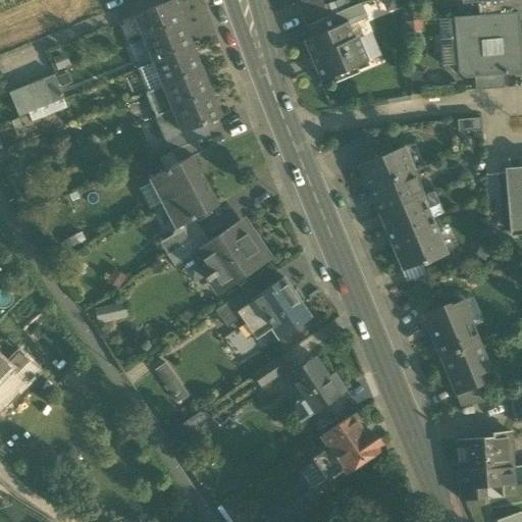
[(134,15),(144,39),(181,23),(172,0),(134,15)]
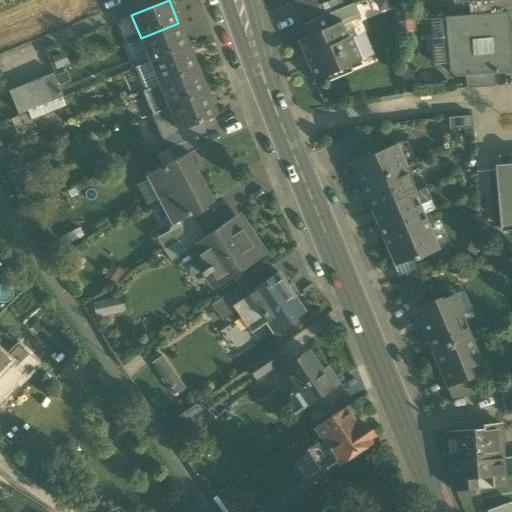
[(326,15),(321,17),(314,0),(299,0),(296,1),(290,4),(299,26),(304,37),(330,26),(326,15)]
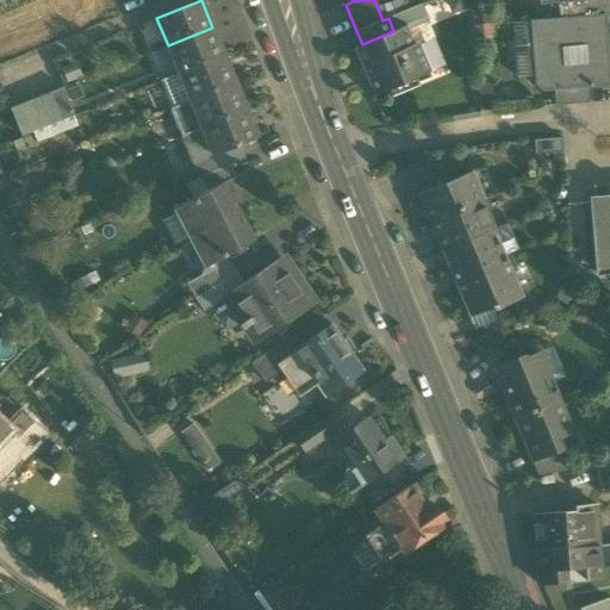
[(467,0),(444,0),(452,16),(471,7),(467,0)]
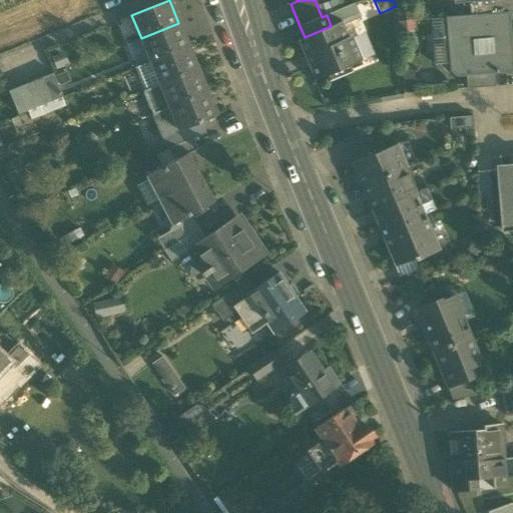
[(470,4),(470,16),(503,14),(502,1),(470,4)]
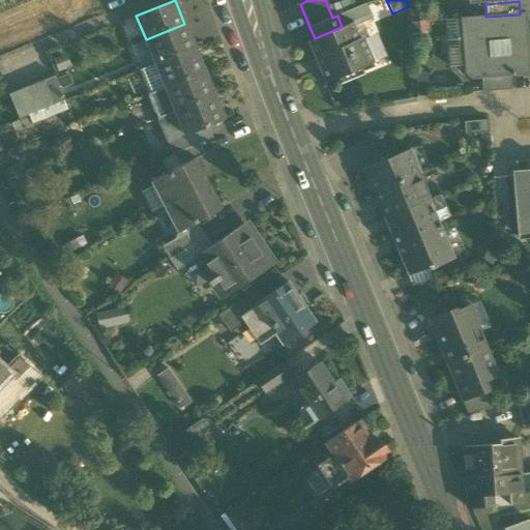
[(372,19),(365,3),(337,16),(342,27),(353,22),(355,26),(372,19)]
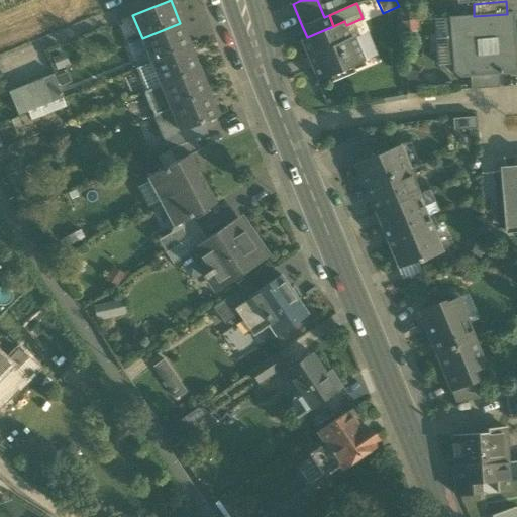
[(453,73),(459,79),(470,78),(498,76),(516,73),(516,62),(516,60),(513,57),(512,46),(516,45),(514,31),(511,31),(511,26),(512,26),(511,15),(513,15),(513,13),(507,14),(474,16),(448,19),(452,65),(453,73)]
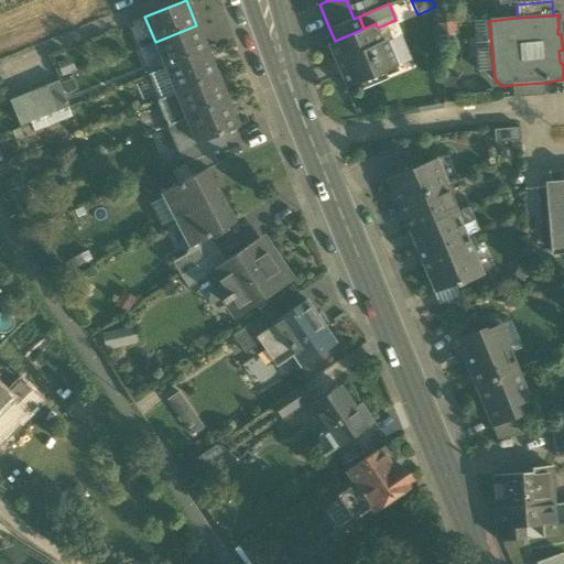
[(398,19),(396,20),(378,28),(382,41),(387,39),(399,67),(384,73),(388,79),(418,67),(398,19)]
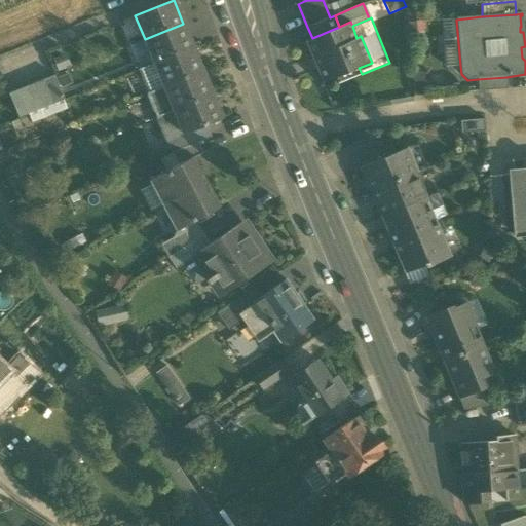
[(445,68),(460,66),(456,20),(441,21),(445,68)]
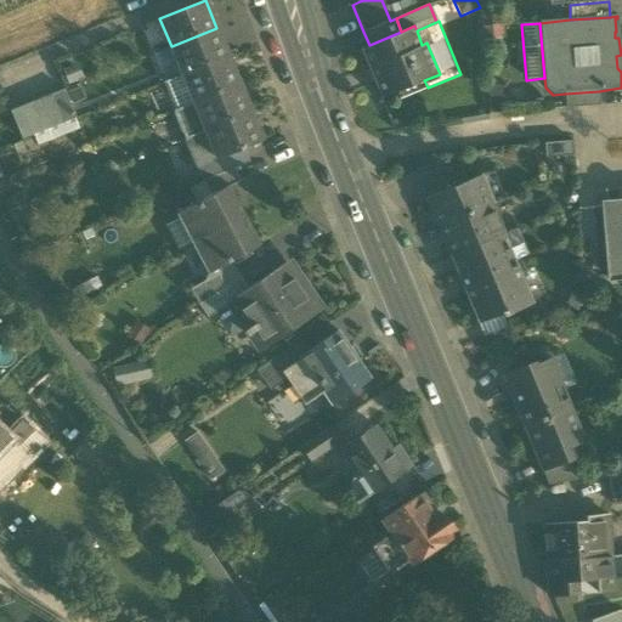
[(360,49),(380,99),(424,80),(440,74),(427,43),(422,45),(417,30),(414,26),(401,32),(369,45),(360,49)]
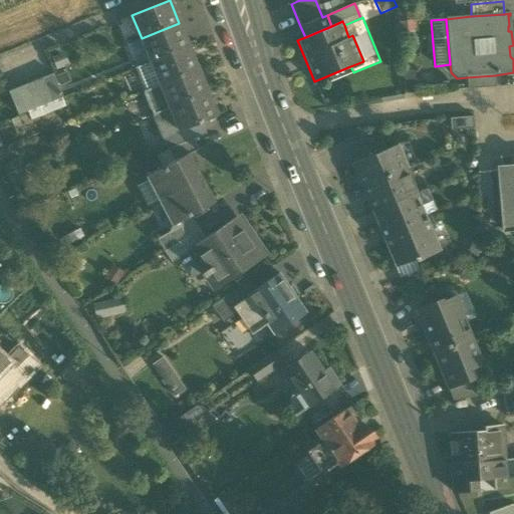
[(142,38),(151,61),(188,46),(179,23),(142,38)]
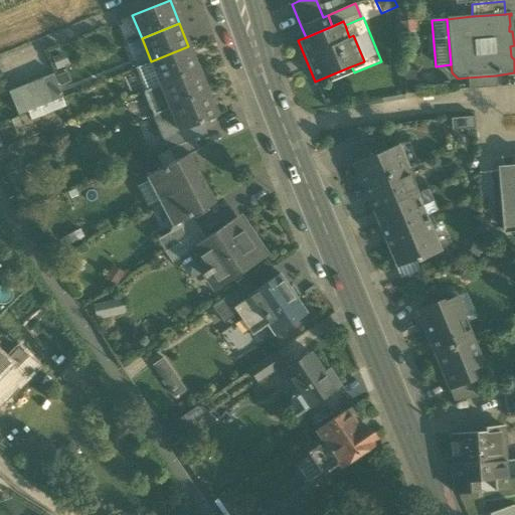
[(127,44),(136,67),(151,61),(142,38),(127,44)]
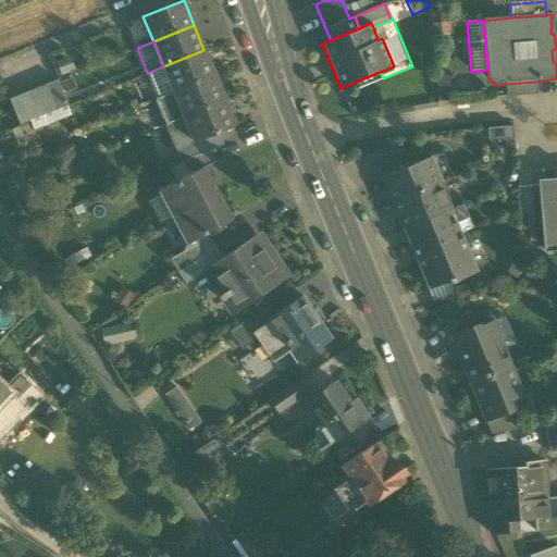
[(147,73),(157,98),(214,75),(203,50),(163,66),(147,73)]
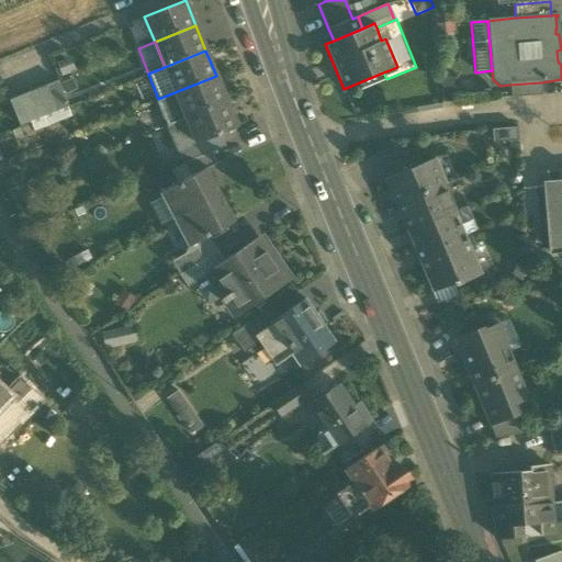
[(70,57),(56,63),(62,77),(76,71),(70,57)]
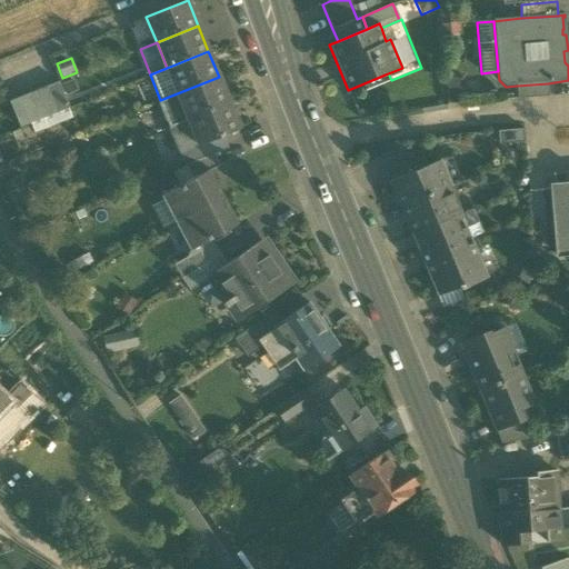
[(181,117),(182,121),(229,103),(219,77),(160,100),(159,101),(168,122),(181,117)]
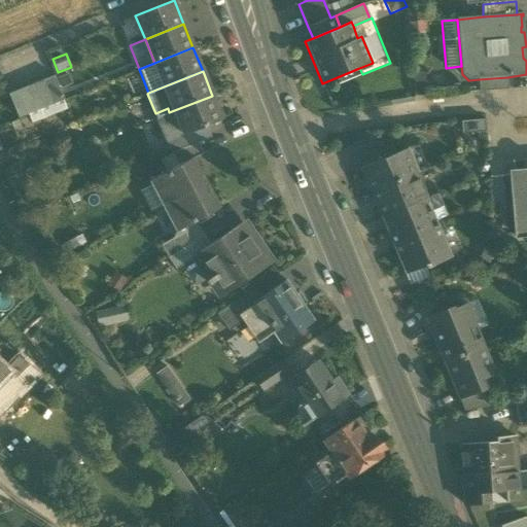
[(414,75),(415,98),(425,96),(428,96),(426,74),(414,75)]
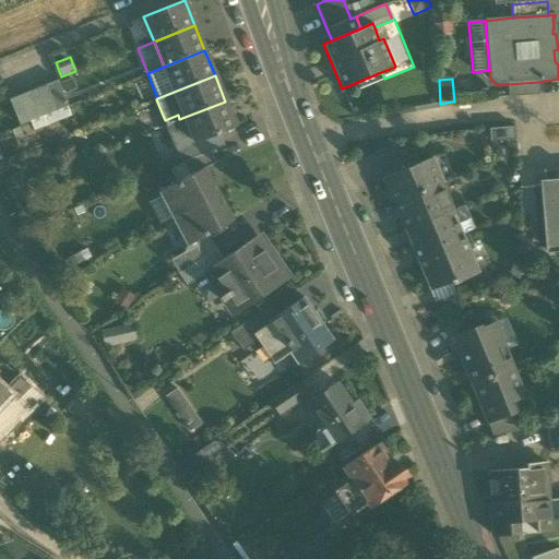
[(58,81),(46,86),(34,91),(22,96),(10,100),(20,127),(31,122),(32,121),(44,117),(57,111),(68,107),(69,106),(58,81)]
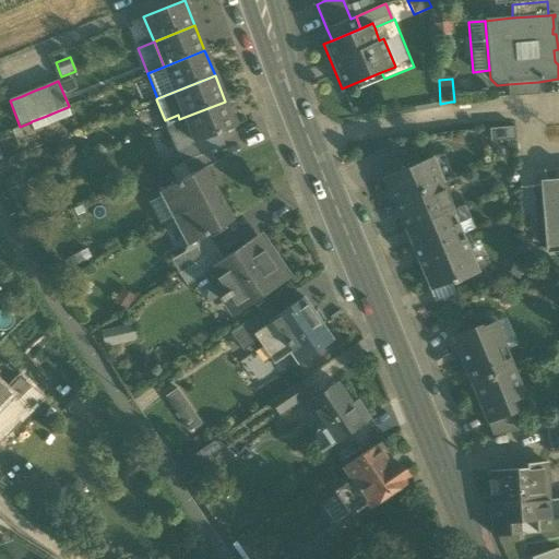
[(508,84),(509,97),(538,95),(538,82),(508,84)]
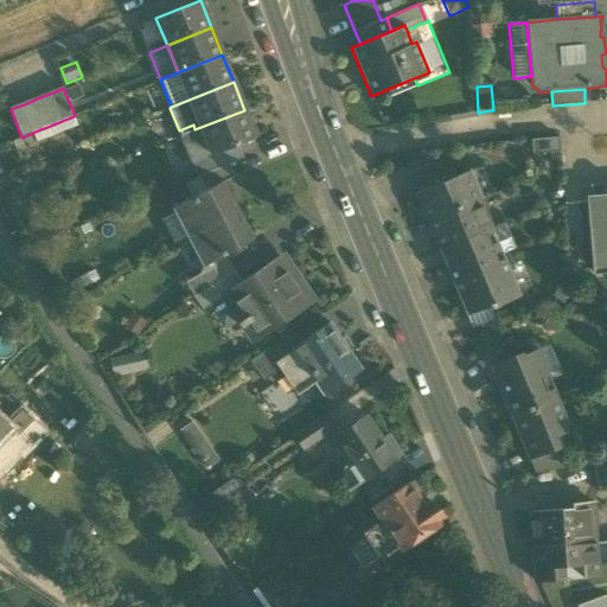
[(255,138),(244,110),(195,129),(180,135),(180,136),(191,164),(211,155),(240,144),(255,138)]
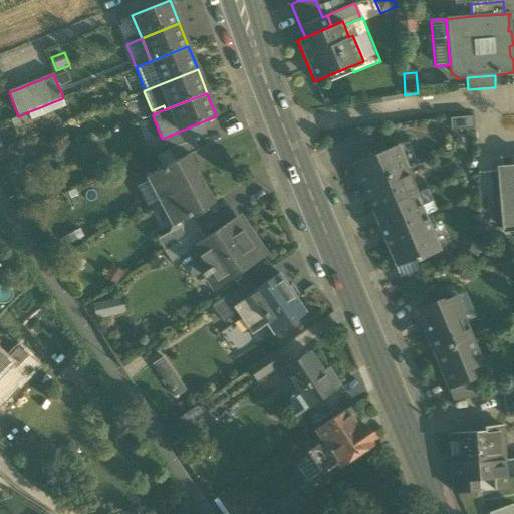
[(29,111),(28,112),(31,120),(65,107),(62,98),(52,102),(40,107),(29,111)]
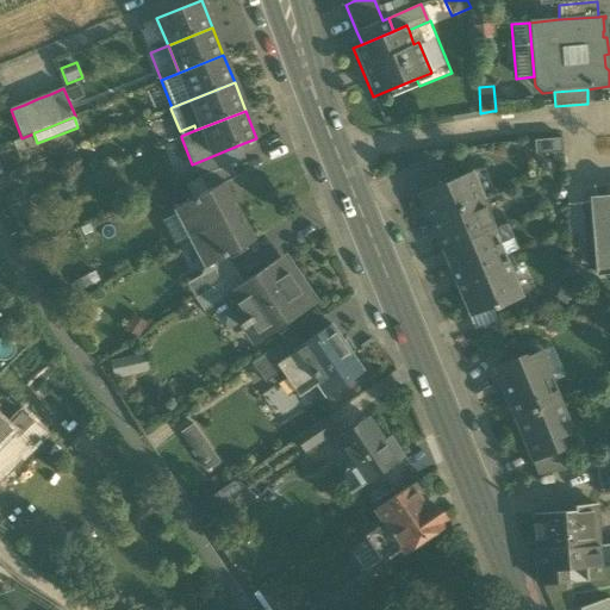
[(180,131),(181,136),(195,130),(194,125),(180,131)]
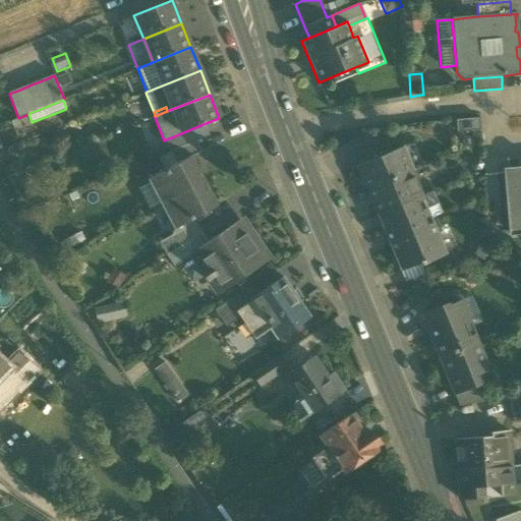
[(456,120),(457,132),(479,130),(478,119),(456,120)]
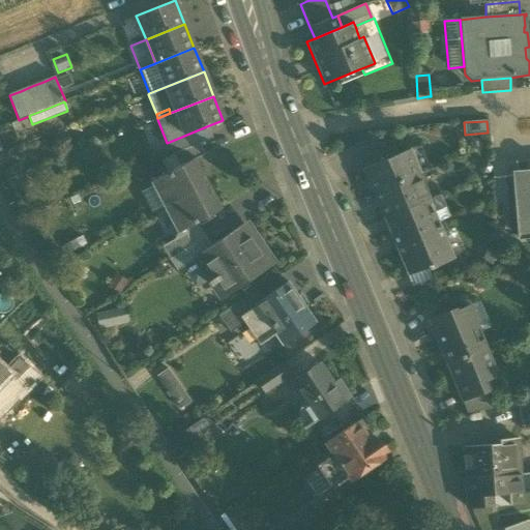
[(209,125),(184,136),(167,143),(172,153),(172,154),(174,153),(179,168),(194,159),(195,162),(205,155),(200,143),(213,137),(209,126),(209,125)]
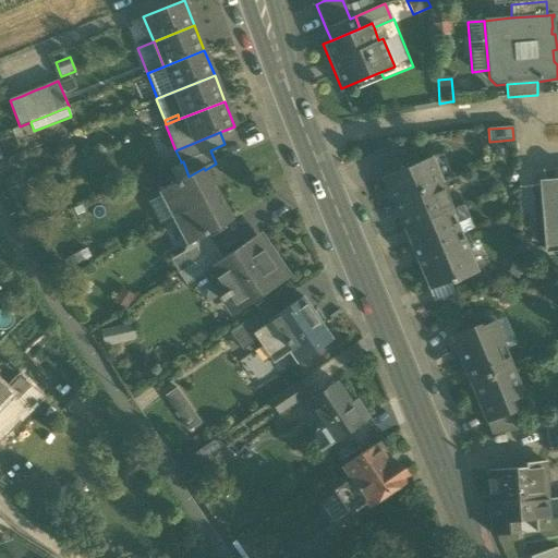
[(372,155),(381,178),(405,168),(397,145),(372,155)]
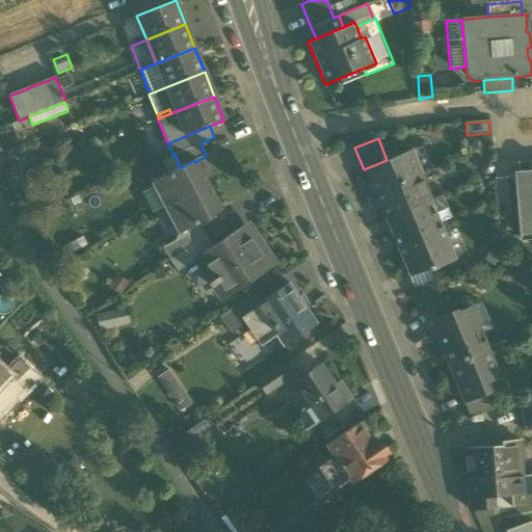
[(364,169),(374,194),(421,176),(410,151),(387,160),(364,169)]
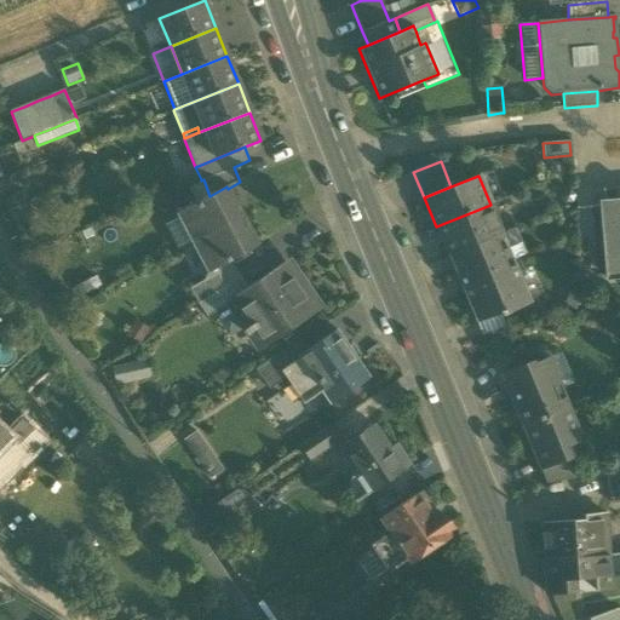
[(189,189),(196,204),(210,196),(204,179),(201,181),(189,189)]
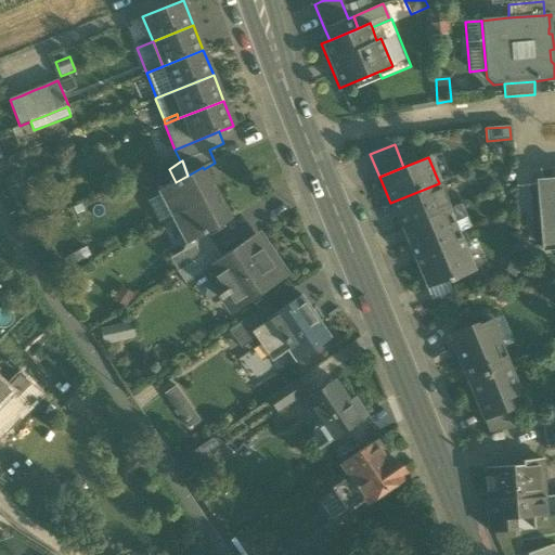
[(159,194),(171,217),(217,193),(204,169),(203,167),(188,176),(176,182),(158,191),(159,194)]
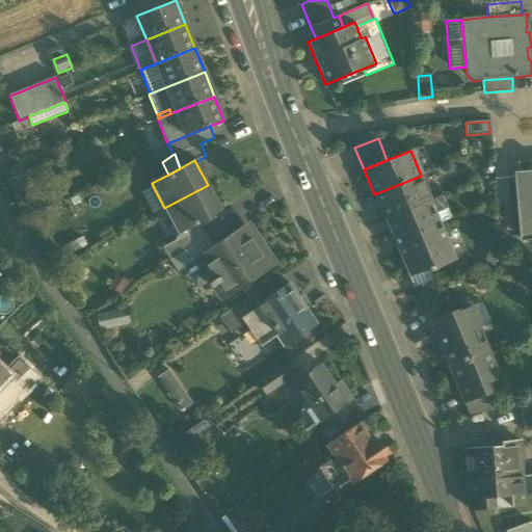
[(25,174),(7,181),(12,192),(30,185),(25,174)]
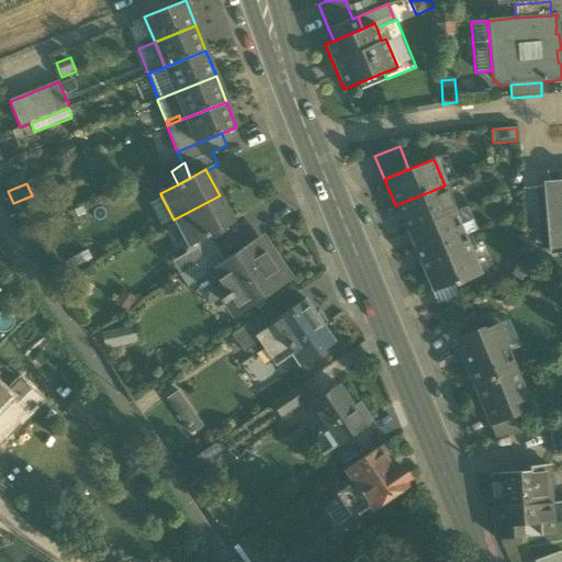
[(561,183),(547,186),(552,250),(561,249),(561,183)]
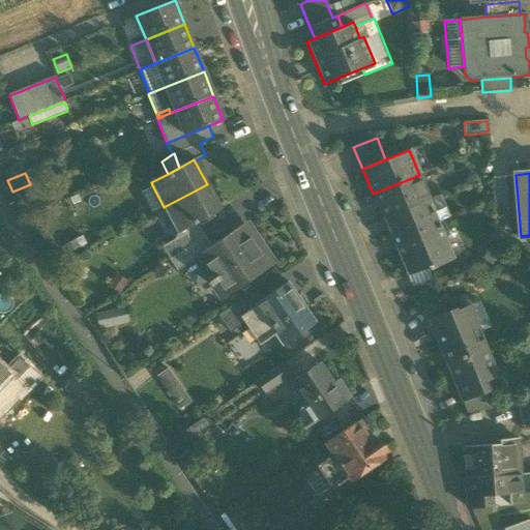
[(373,194),(383,218),(429,199),(419,175),(373,194)]
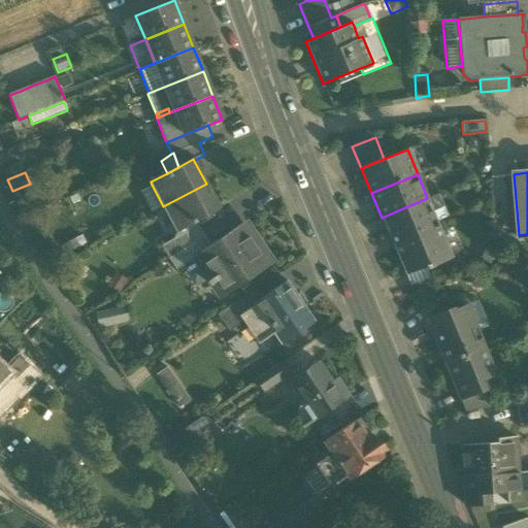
[(221,210),(206,184),(163,206),(177,233),(182,231),(197,223),(221,210)]
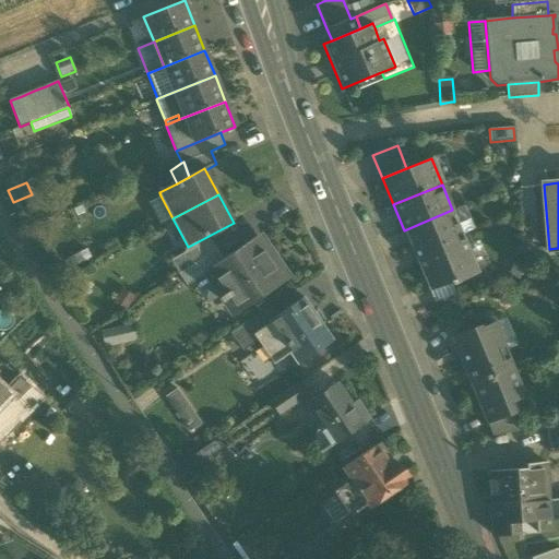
[(173,218),(161,195),(147,203),(159,225),(173,218)]
